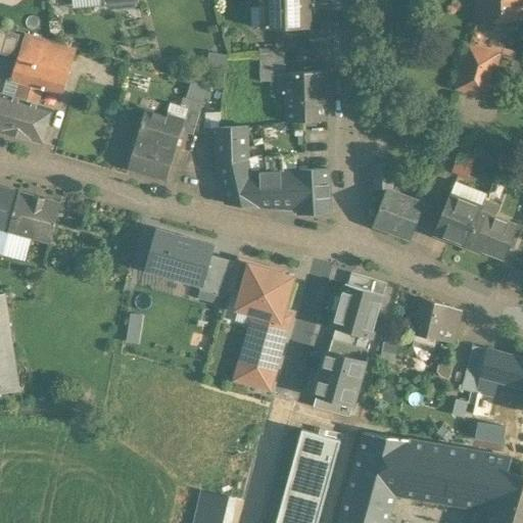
[(260,0),(262,29),(312,28),(311,0),(260,0)]
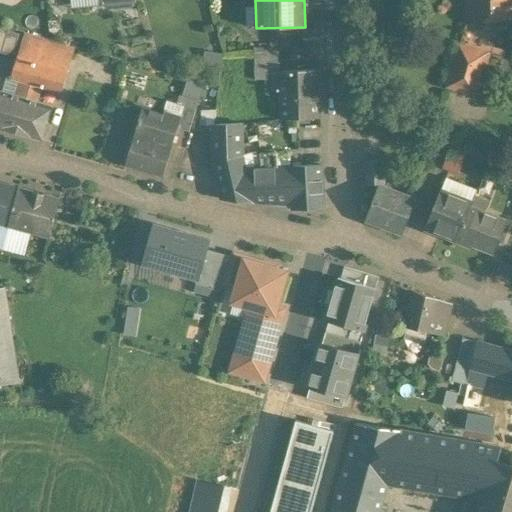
[(511,0),(468,0),(469,20),(511,18),(511,0)]
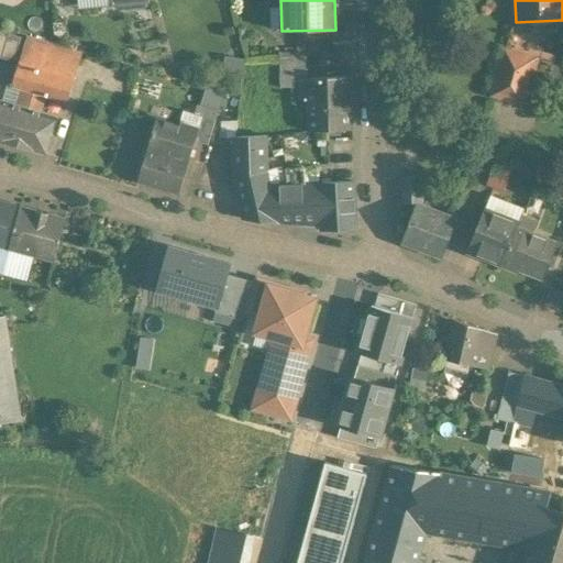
[(21,37),(0,31),(0,57),(13,62),(21,37)]
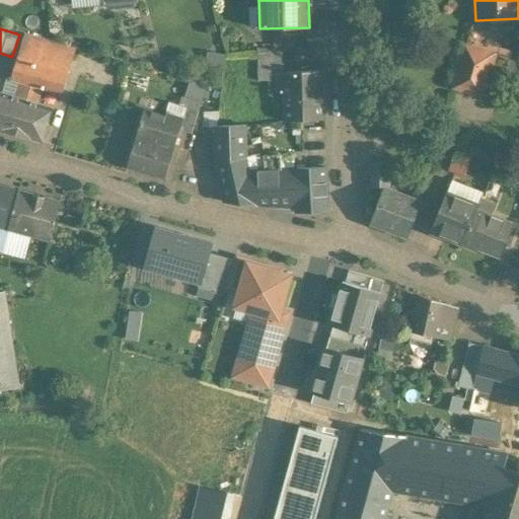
[(44,40),(24,33),(22,42),(42,47),(43,44),(44,40)]
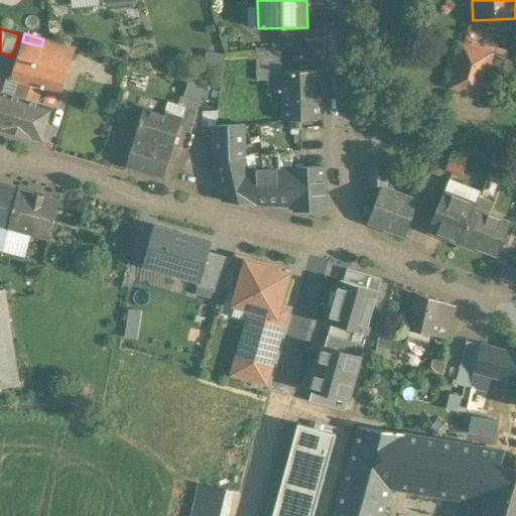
[(75,48),(43,39),(42,43),(74,52),(75,48)]
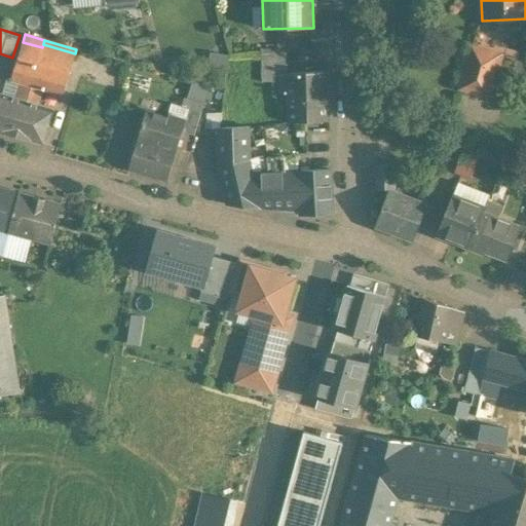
[(42,47),(23,42),(17,59),(38,64),(42,47)]
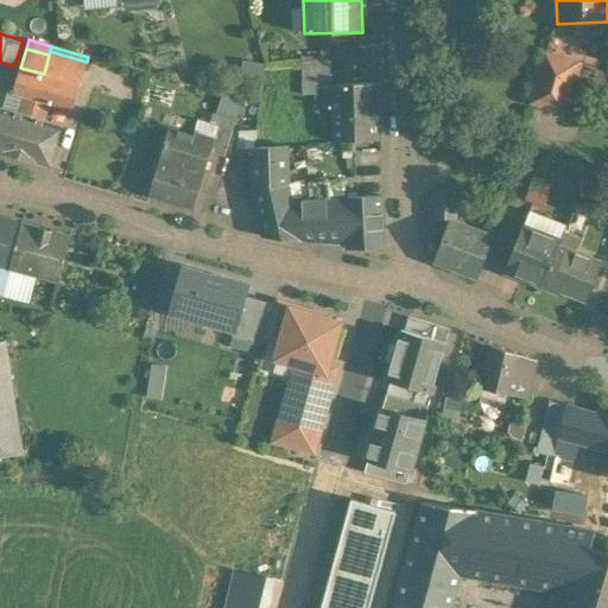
[(87,62),(50,51),(49,55),(44,74),(80,86),(87,62)]
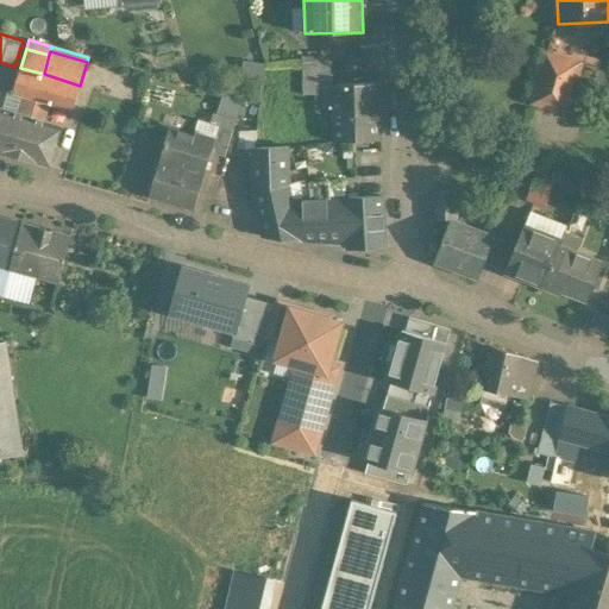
[(577,66),(546,56),(541,71),(572,81),(577,66)]
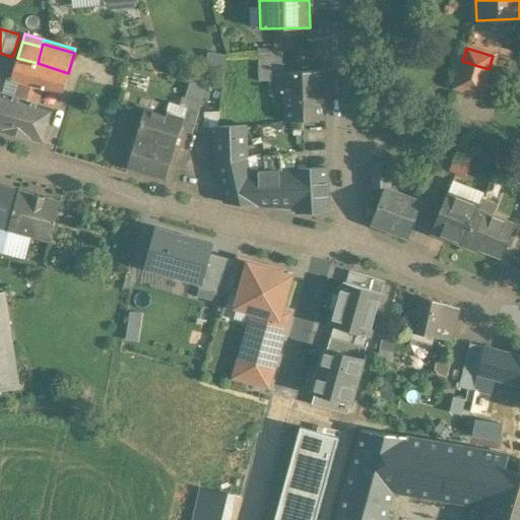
[(283,52),(258,54),(260,81),(270,80),(270,74),(282,73),(284,73),(284,72),(283,52)]
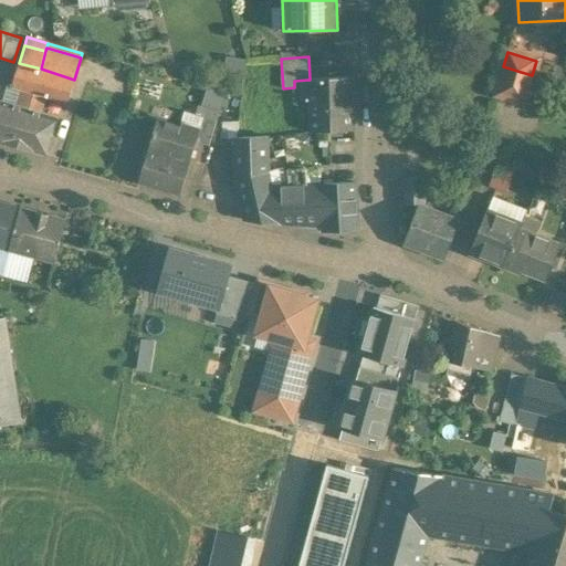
[(245,62),(228,60),(226,76),(242,80),(245,62)]
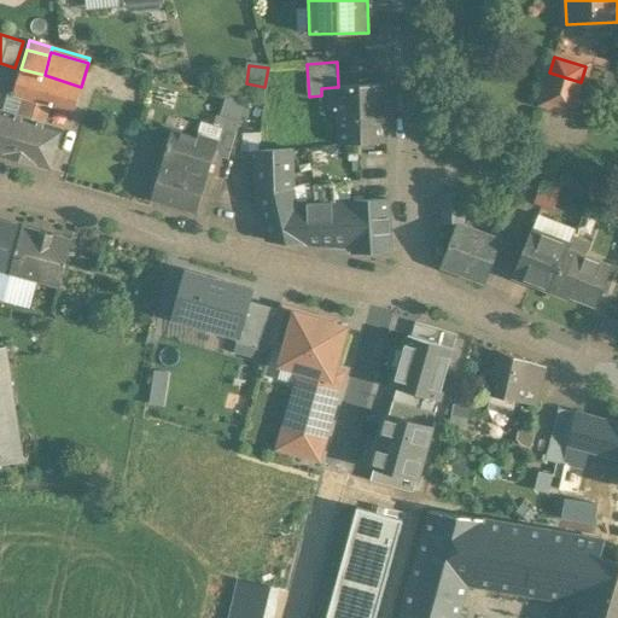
[(45,75),(21,69),(13,94),(23,98),(36,101),(45,75)]
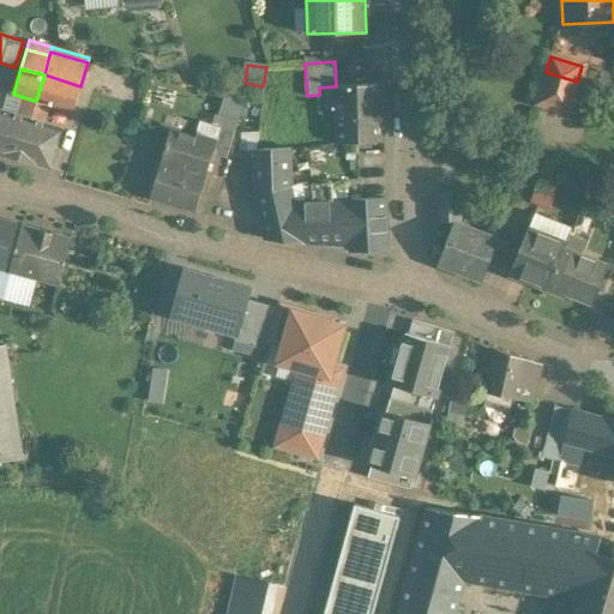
[(577,82),(546,72),(537,102),(569,112),(577,82)]
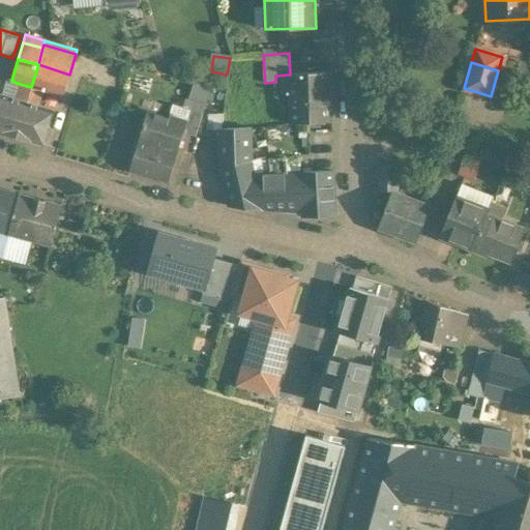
[(69,75),(38,64),(31,87),(63,96),(69,75)]
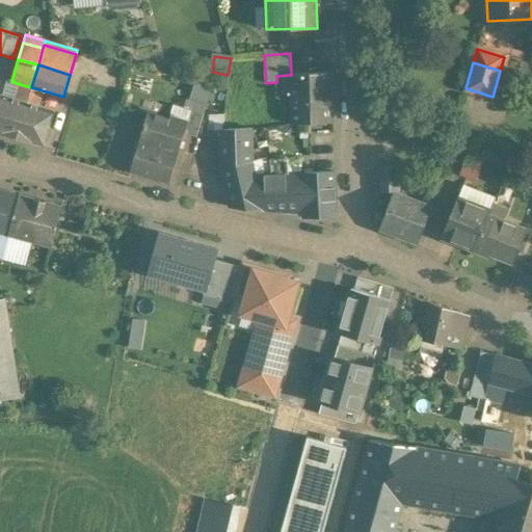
[(331,72),(291,74),(291,75),(289,75),(290,96),(291,124),(334,123),(331,72)]
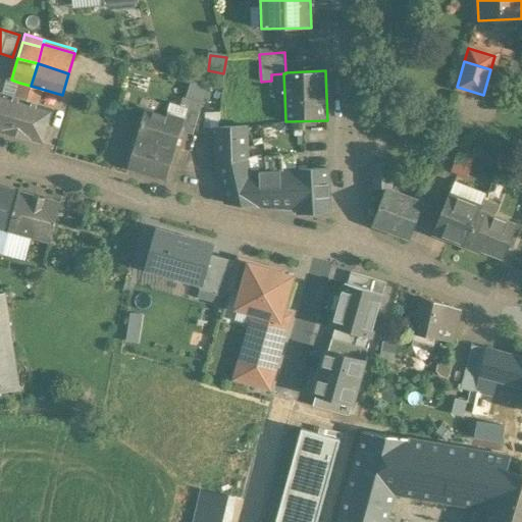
[(283,73),(271,74),(271,81),(271,94),(284,94),(283,73)]
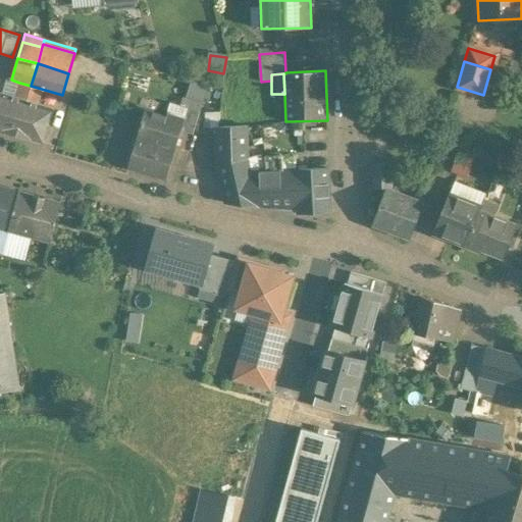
[(492,76),(486,96),(499,100),(505,81),(492,76)]
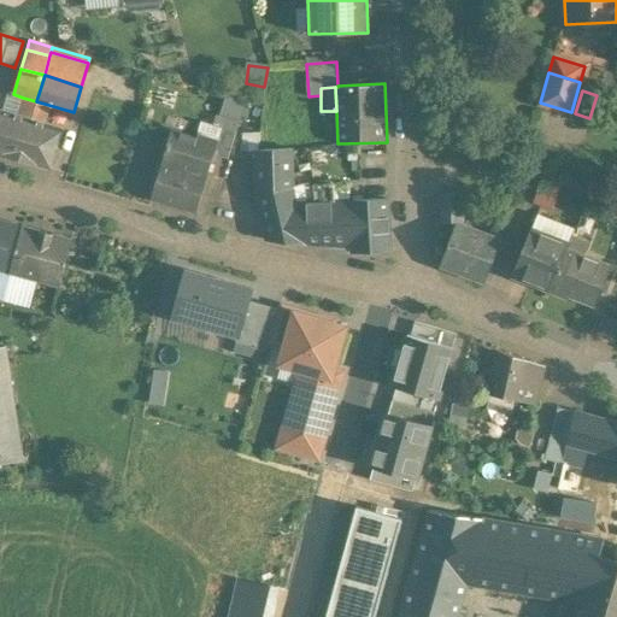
[(18,116),(23,98),(13,94),(7,93),(3,111),(18,116)]
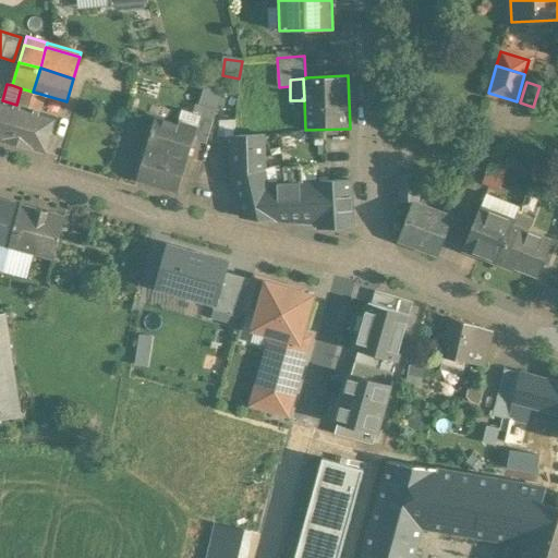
[(204,106),(202,116),(214,119),(221,93),(203,86),(197,104),(204,106)]
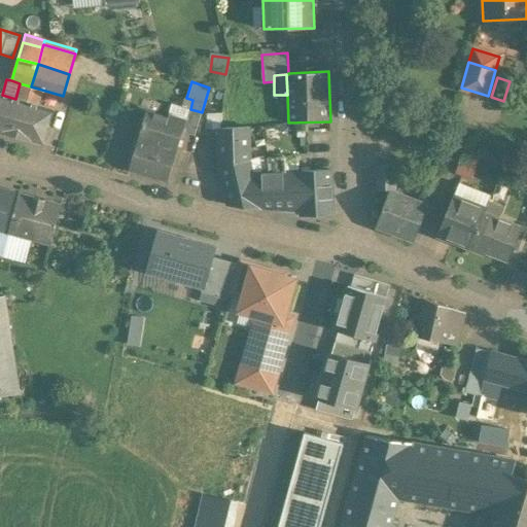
[(2,95),(1,95),(0,97),(0,132),(16,137),(31,86),(20,83),(15,99),(2,95)]
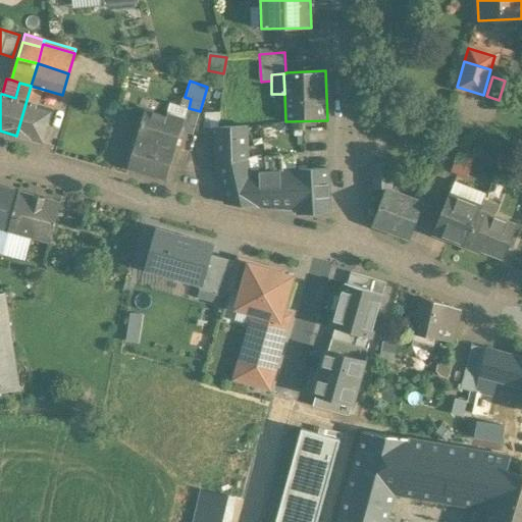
[(31,86),(16,136),(42,143),(47,126),(49,127),(51,121),(49,120),(52,108),(38,104),(42,89),(31,86)]
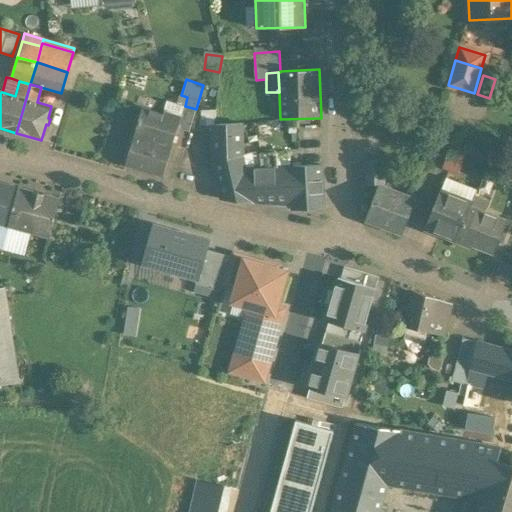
[(172,132),(176,133),(178,129),(185,106),(168,101),(164,114),(176,118),(172,132)]
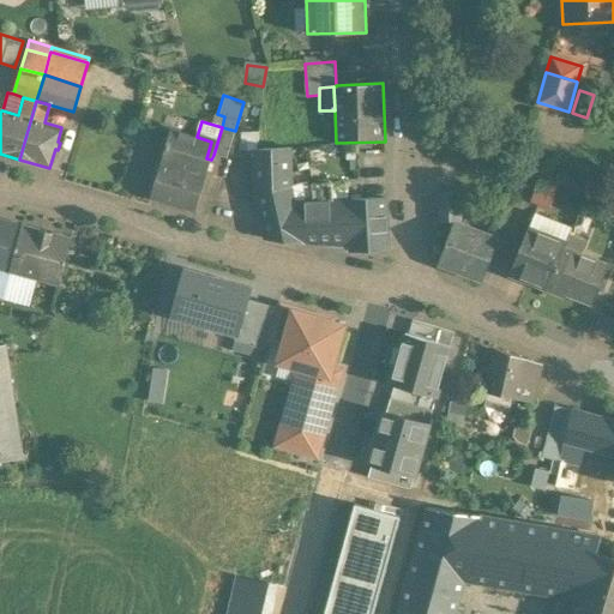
[(235,131),(222,127),(214,155),(227,158),(235,131)]
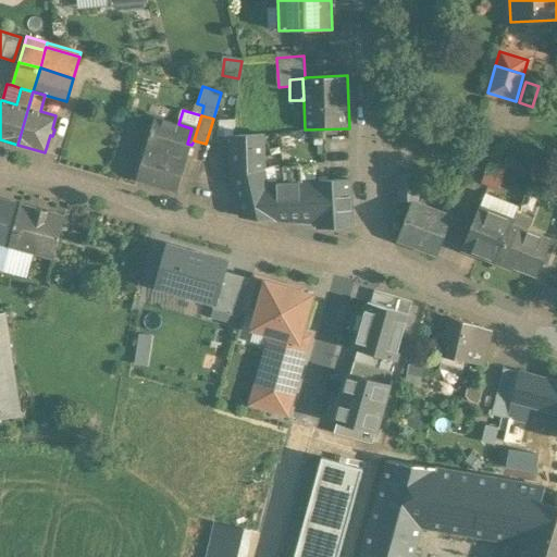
[(178,124),(155,118),(136,180),(177,193),(192,145),(187,144),(192,128),(178,124)]
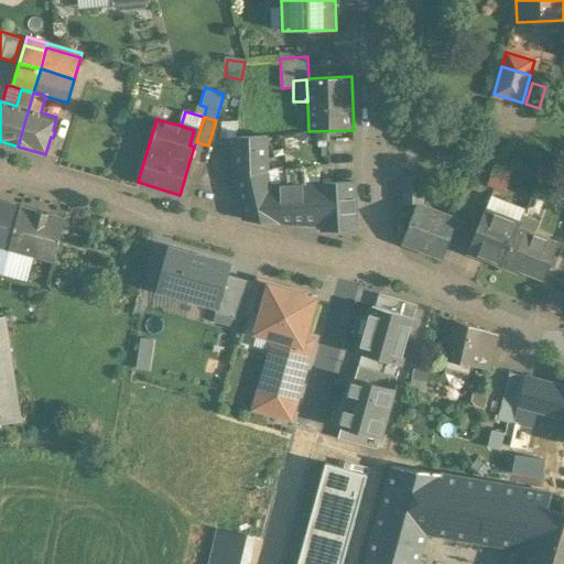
[(237,121),(223,121),(223,140),(234,140),(234,139),(238,138),(237,121)]
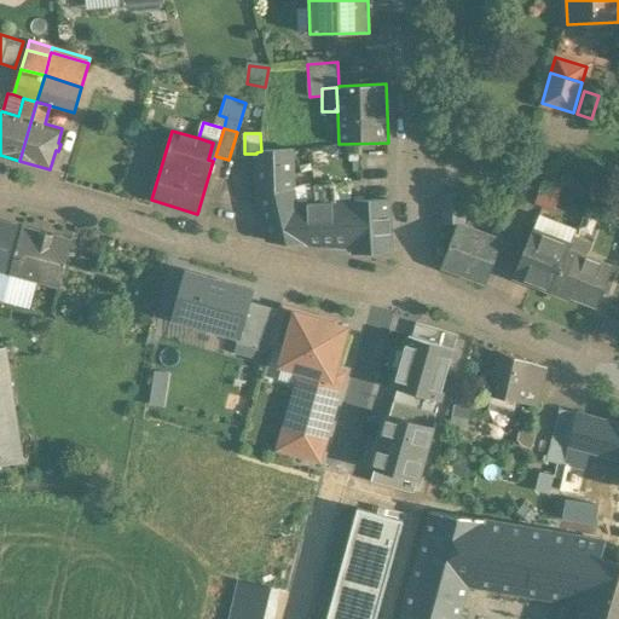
[(261,151),(256,152),(256,154),(256,171),(258,197),(267,241),(306,244),(298,204),(305,204),(301,185),(293,187),(291,150),(261,151)]
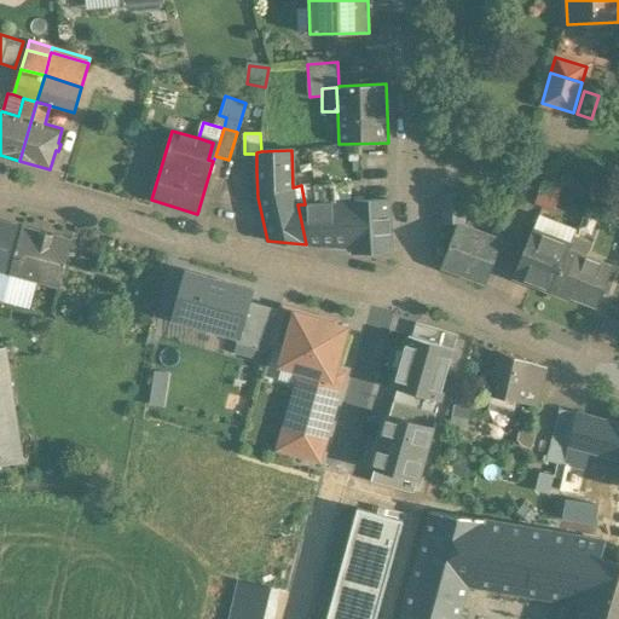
[(256,154),(244,154),(246,171),(256,171),(256,154)]
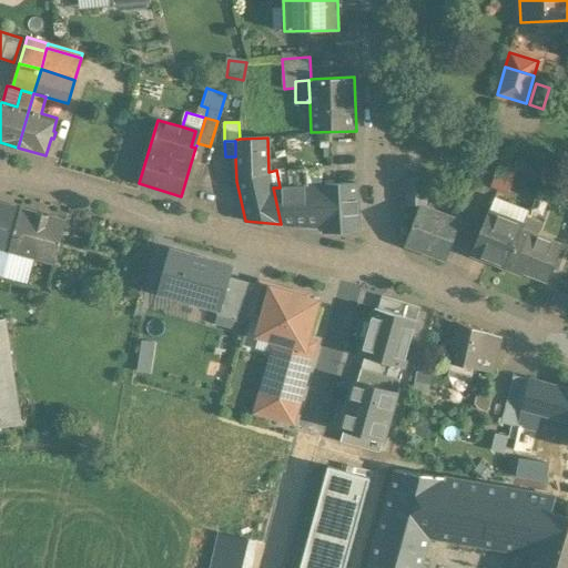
[(501,178),(495,175),(490,185),(509,192),(513,181),(510,181),(515,170),(506,166),(501,178)]
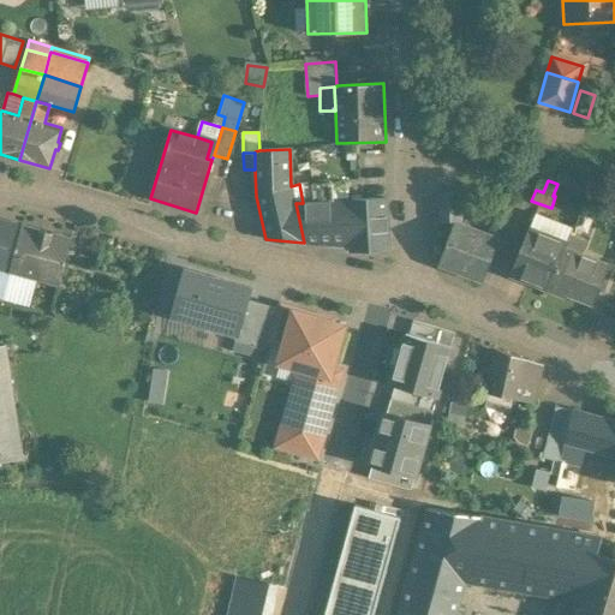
[(306,183),(299,184),(303,203),(322,202),(346,201),(346,181),(306,183)]
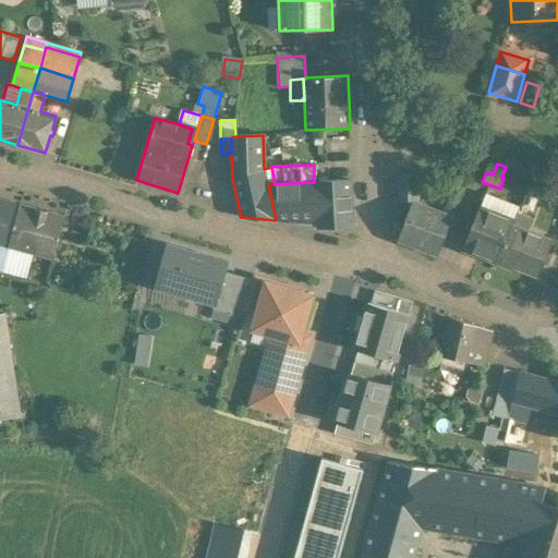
[(419,174),(397,176),(398,202),(413,201),(420,203),(419,174)]
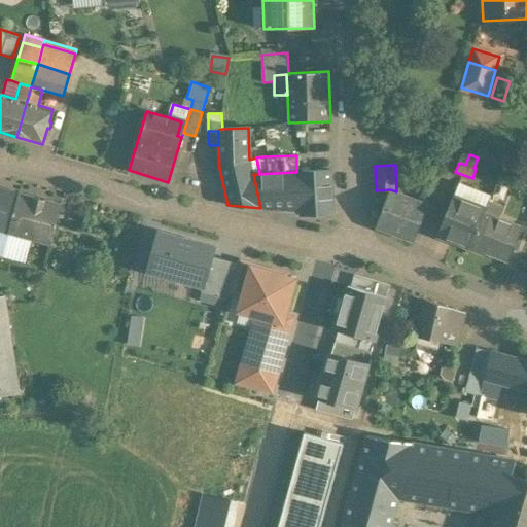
[(296,172),(276,173),(276,189),(278,189),(281,210),(301,211),(301,215),(332,213),(330,171),(296,172)]
